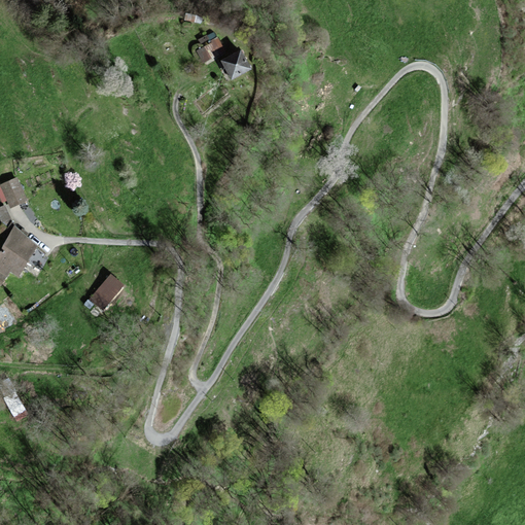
[(191,46),(201,59),(220,44),(211,32),(191,46)]
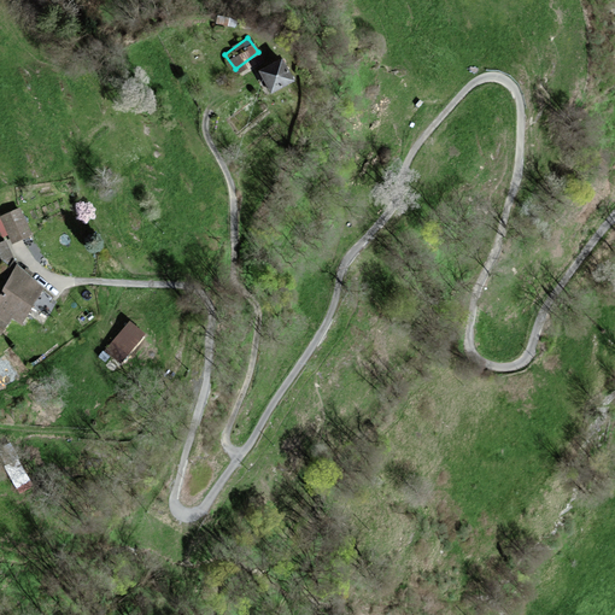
[(291,78),(280,57),(258,69),(269,89),(291,78)]
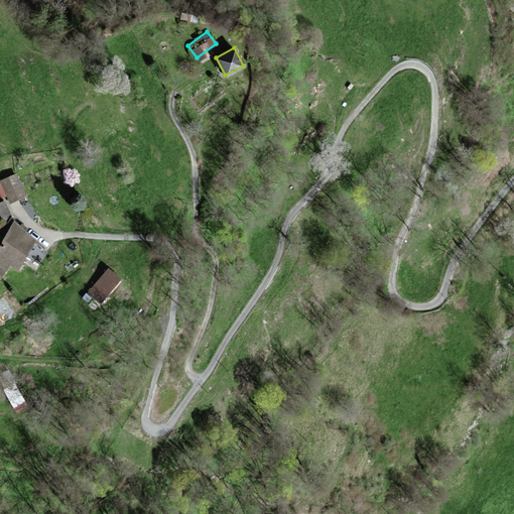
[(18,173),(0,180),(0,183),(5,196),(11,194),(14,202),(27,196),(18,173)]
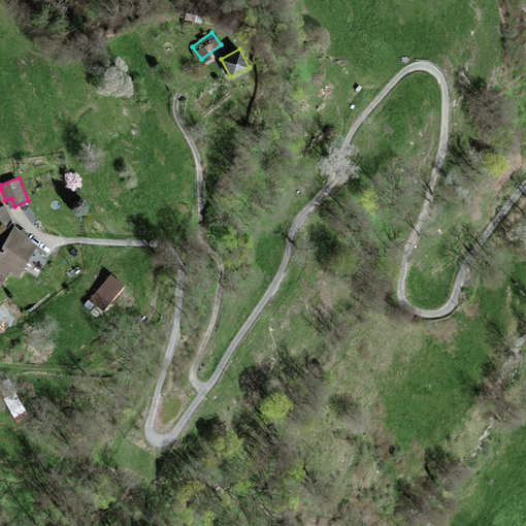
[(0,218),(1,221),(10,217),(2,200),(0,201),(0,218)]
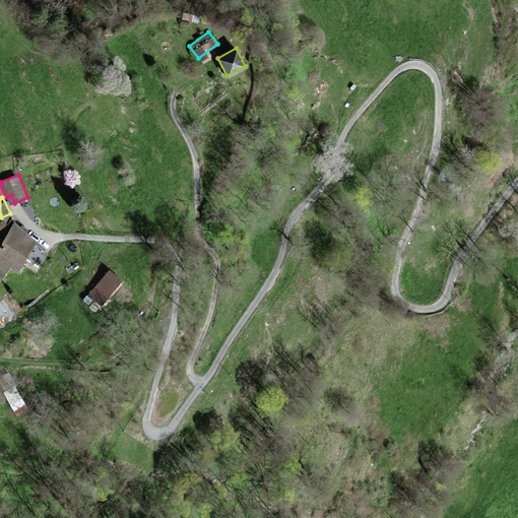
[(38,239),(14,224),(0,247),(0,271),(6,275),(12,264),(20,268),(38,239)]
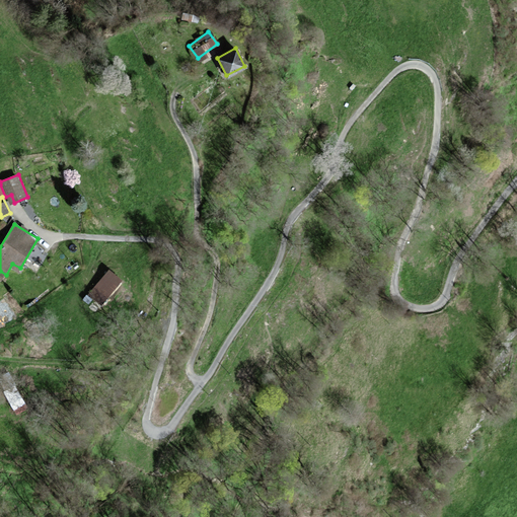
[(121,281),(106,270),(87,295),(100,305),(121,281)]
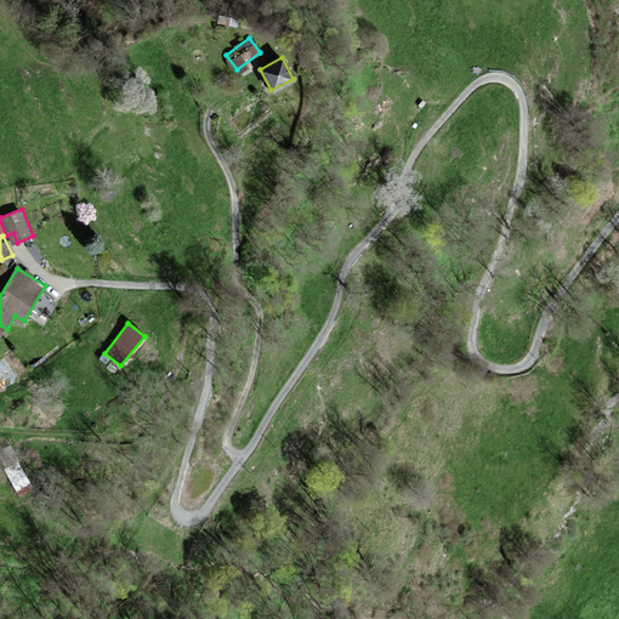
All buildings are outlined.
